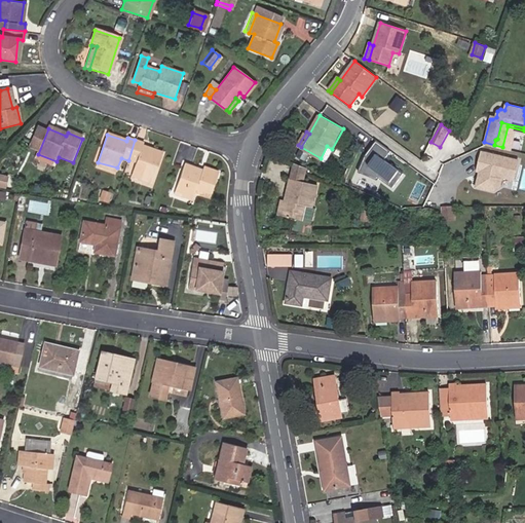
[(145,143),(135,140),(128,160),(138,163),(135,174),(154,180),(163,153),(144,147),(145,143)]
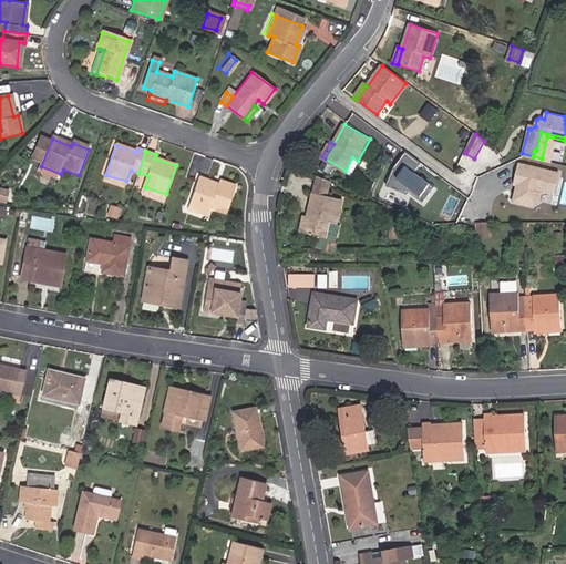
[(552,191),(557,171),(518,161),(514,181),(517,182),(516,186),(515,187),(512,198),(531,203),(537,198),(539,187),(552,191)]
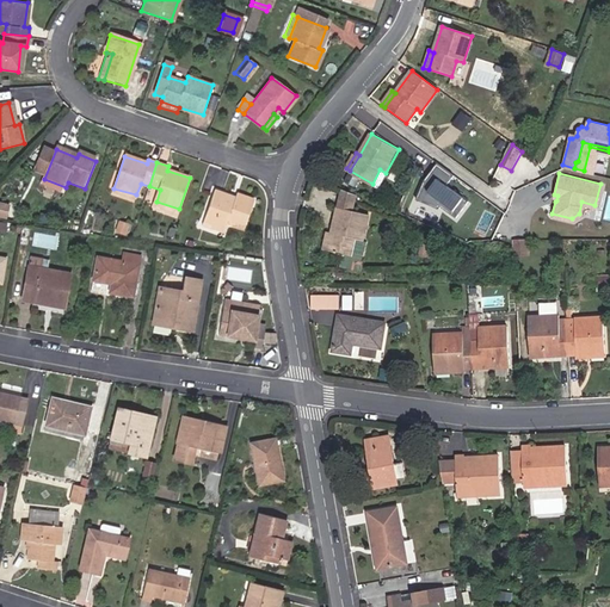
[(63,193),(66,187),(44,179),(42,185),(63,193)]
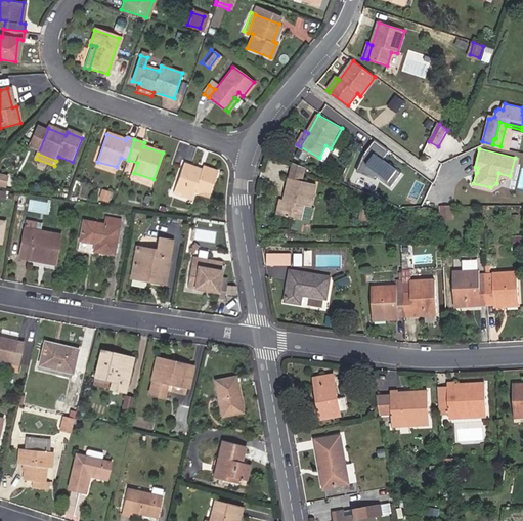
[(116,171),(117,167),(97,162),(96,166),(116,171)]
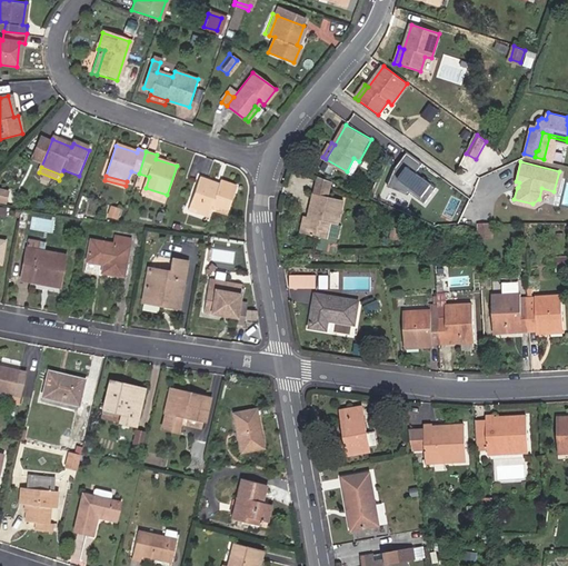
[(196,209),(210,214),(211,208),(227,214),(236,187),(220,182),(219,185),(199,179),(190,208),(196,209)]
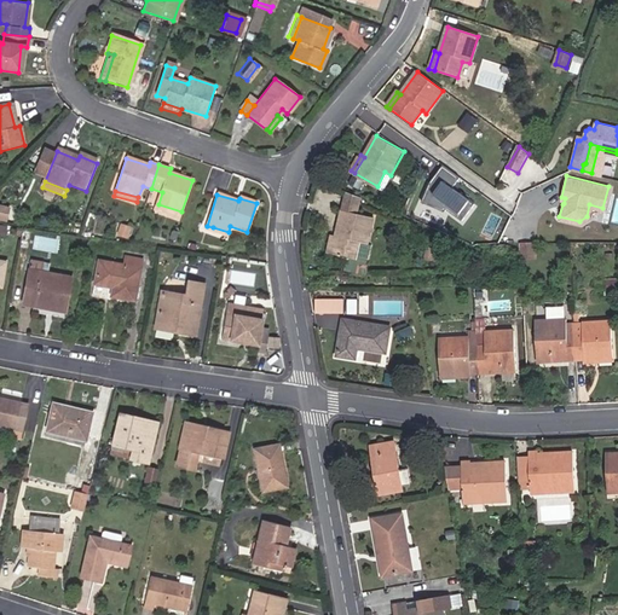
[(182,212),(159,204),(157,209),(180,218),(182,212)]
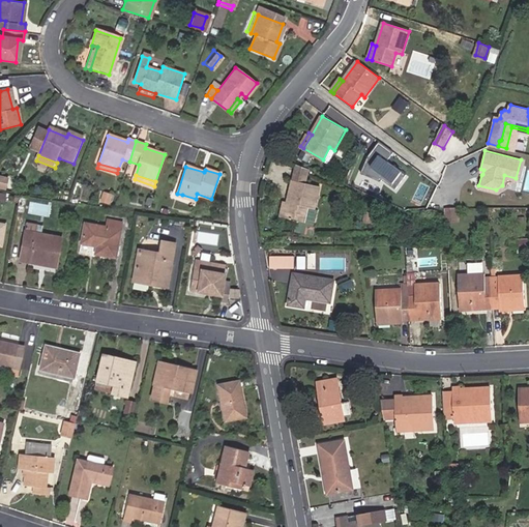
[(401,184),(390,178),(385,187),(395,194),(401,184)]
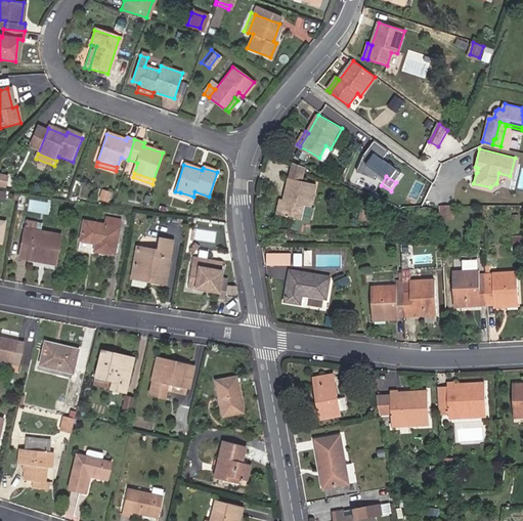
[(285,200),(281,213),(302,218),(305,205),(311,206),(316,184),(291,177),(285,200)]
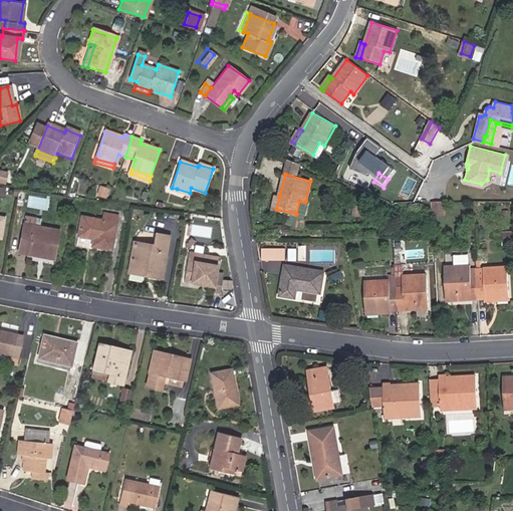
[(189,198),(190,193),(177,189),(175,194),(189,198)]
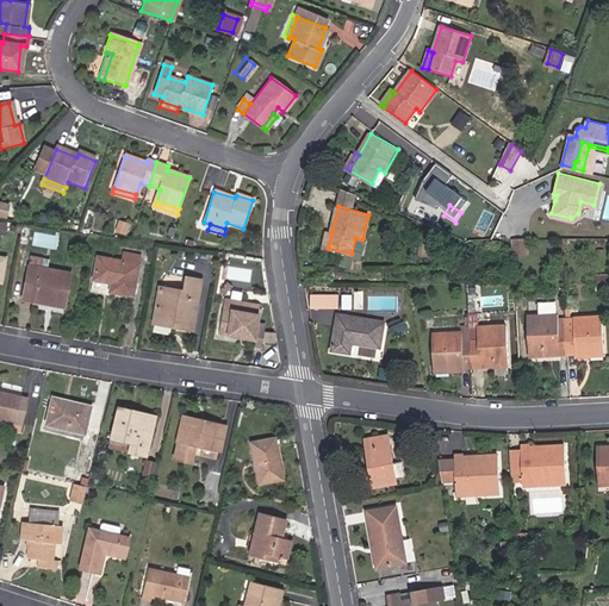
[(529,252),(528,236),(514,235),(514,252),(529,252)]
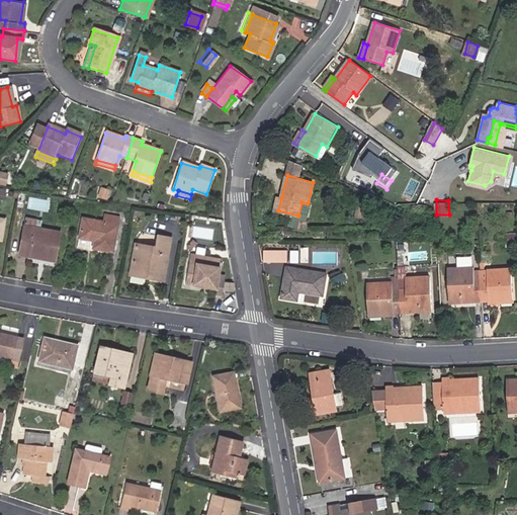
[(373,204),(363,201),(360,211),(370,215),(373,204)]
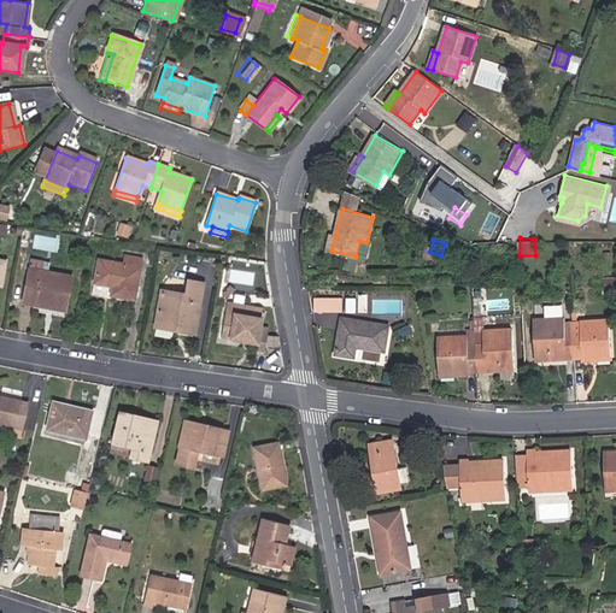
[(27,267),(39,269),(40,259),(28,257),(27,267)]
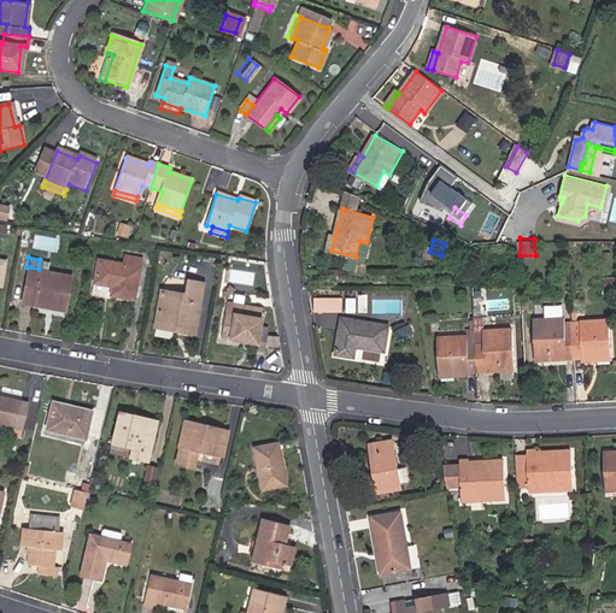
[(118,269),(136,271),(139,263),(119,259),(118,269)]
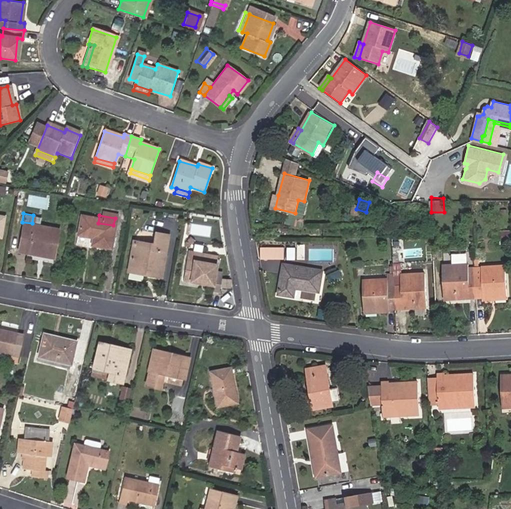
[(109,253),(113,225),(98,223),(79,219),(75,240),(90,242),(89,250),(109,253)]
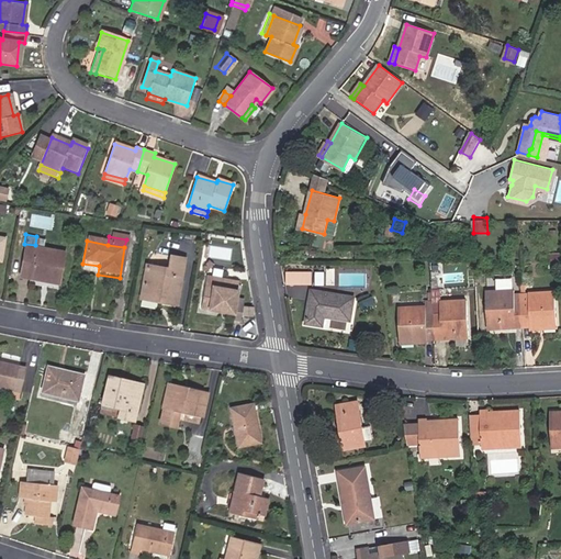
[(62,249),(35,245),(24,244),(19,275),(56,280),(62,249)]
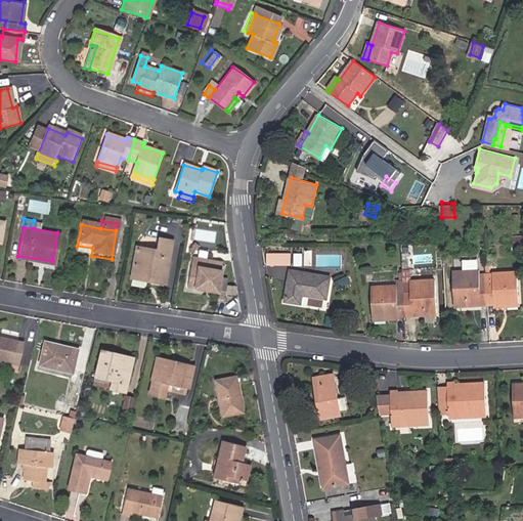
[(150,274),(149,279),(164,281),(172,237),(158,234),(155,248),(154,257),(134,254),(131,270),(150,274)]
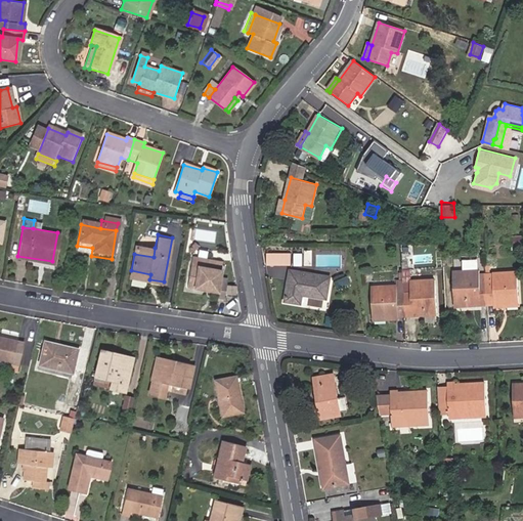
[(154,257),(155,248),(136,245),(134,254),(154,257)]
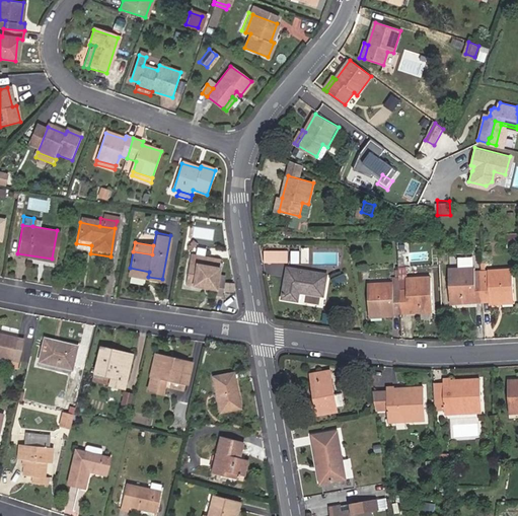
[(265,266),(289,265),(288,253),(265,253),(265,266)]
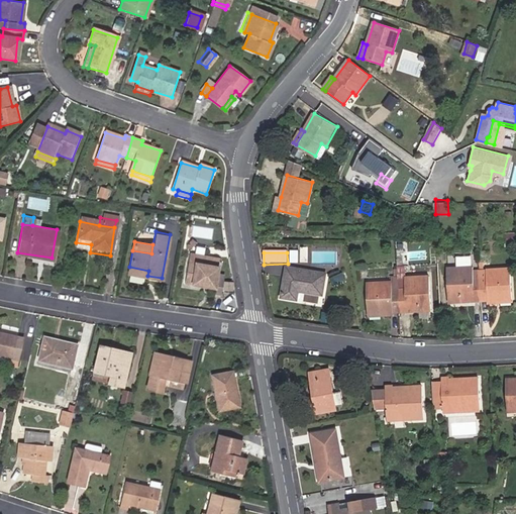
[(218,260),(189,254),(185,277),(213,283),(212,287),(221,289),(224,273),(215,271),(218,260)]
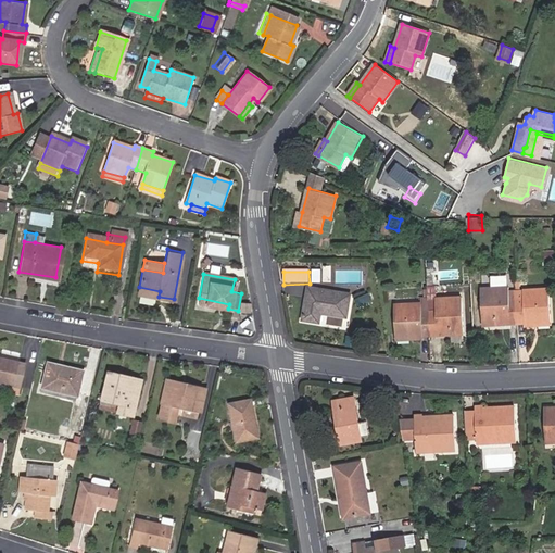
[(354,288),(314,280),(308,313),(326,316),(328,305),(350,310),(354,288)]
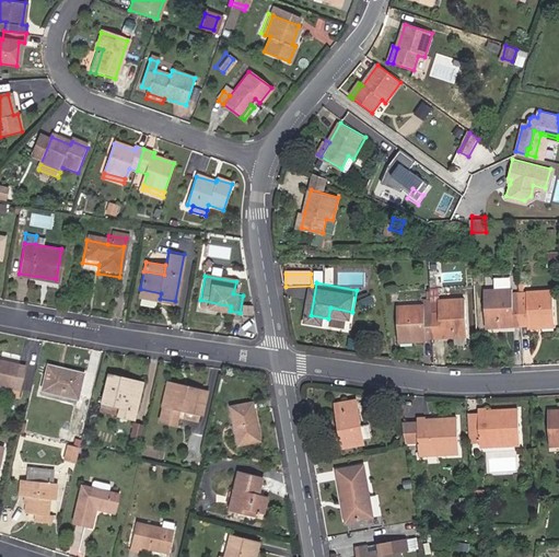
[(521,318),(520,290),(513,290),(513,286),(487,287),(487,325),(498,325),(498,320),(521,318)]
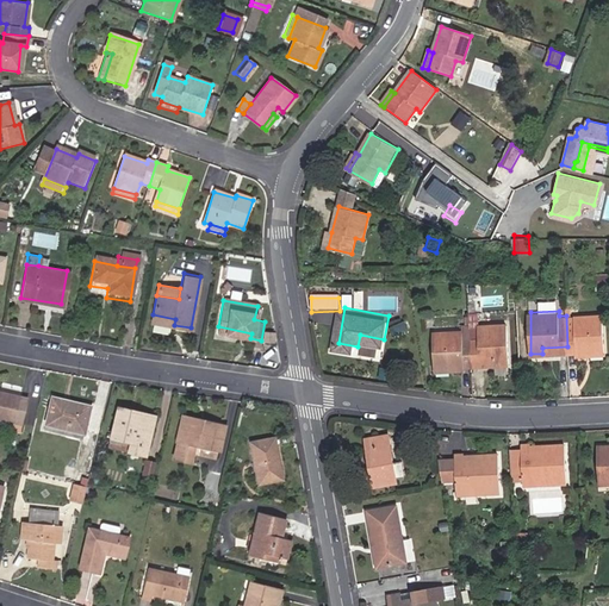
[(153,320),(174,325),(175,319),(153,314),(153,320)]
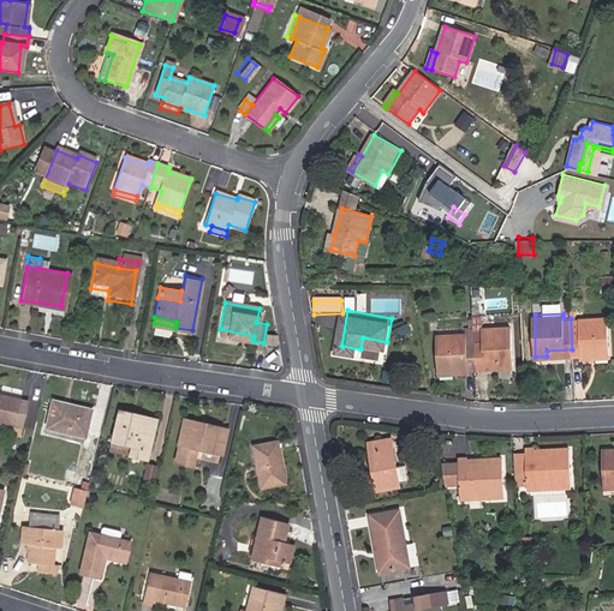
[(609,317),(571,318),(572,349),(572,355),(610,354),(609,317)]
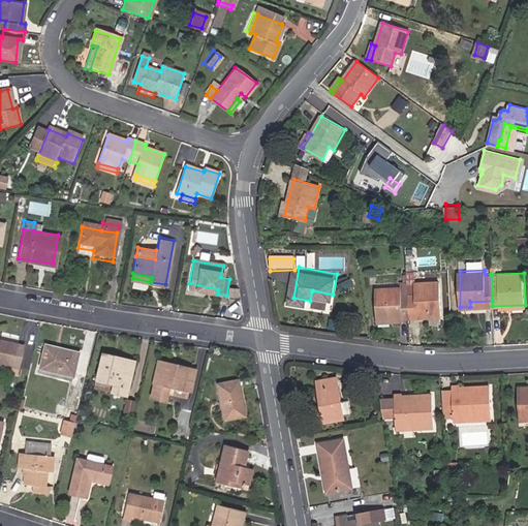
[(414,294),(409,294),(409,311),(429,311),(430,316),(440,316),(438,280),(414,280),(414,294)]
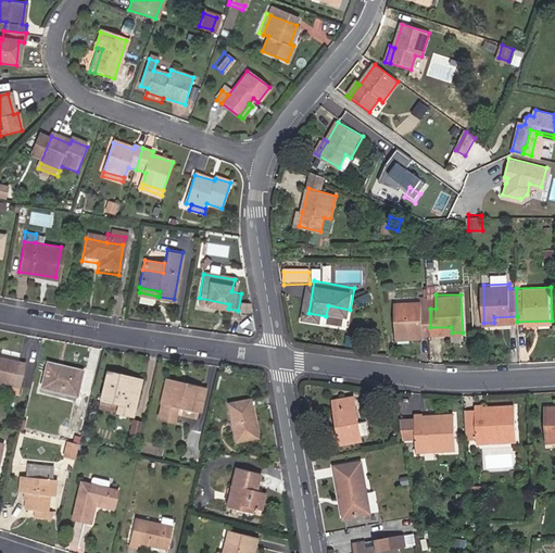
[(430,309),(429,296),(425,296),(425,300),(420,300),(396,301),(398,335),(431,334),(430,327),(430,309)]
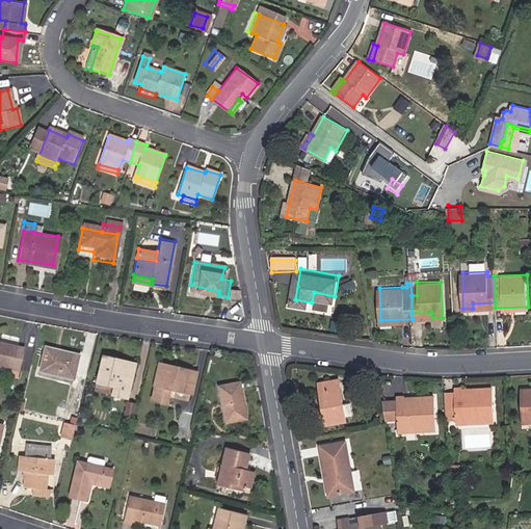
[(0,339),(0,347),(16,351),(18,343),(0,339)]
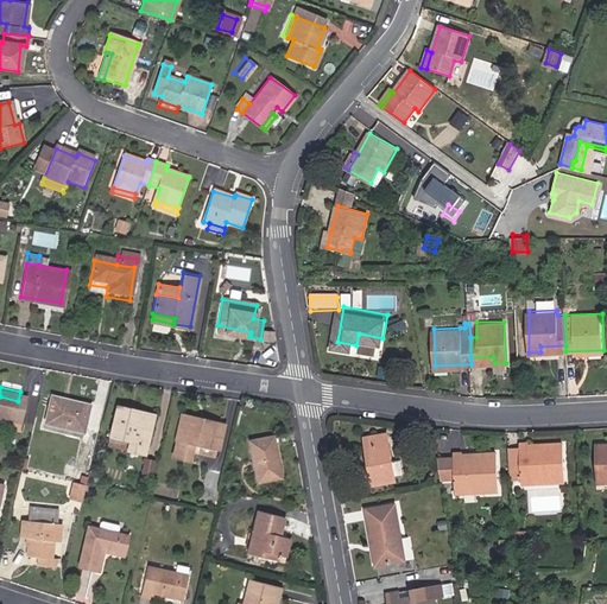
[(0,419),(21,425),(26,402),(18,401),(0,396),(0,419)]
